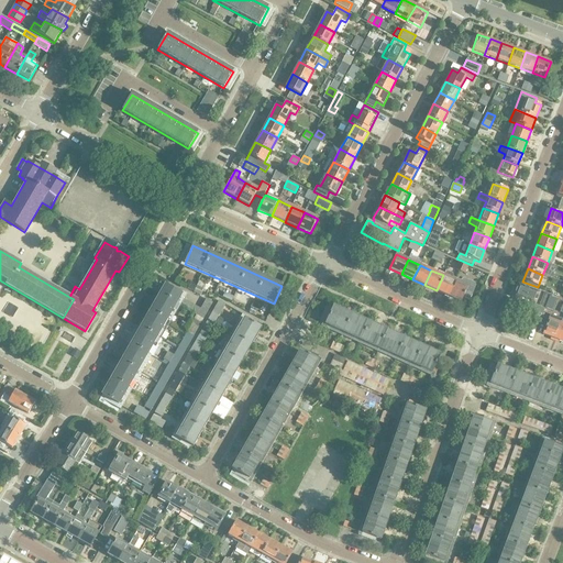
[(443,275),(437,290),(449,296),(456,278),(452,277),(453,276),(452,274),(445,271),(443,275)]
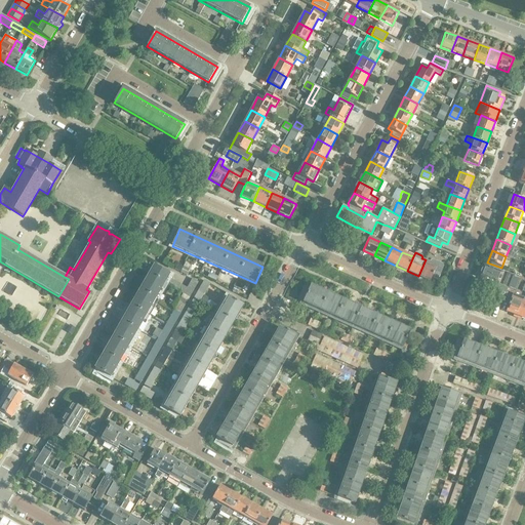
[(431,260),(430,261),(426,259),(418,276),(430,281),(432,277),(438,279),(443,267),(442,264),(433,259),(431,260)]
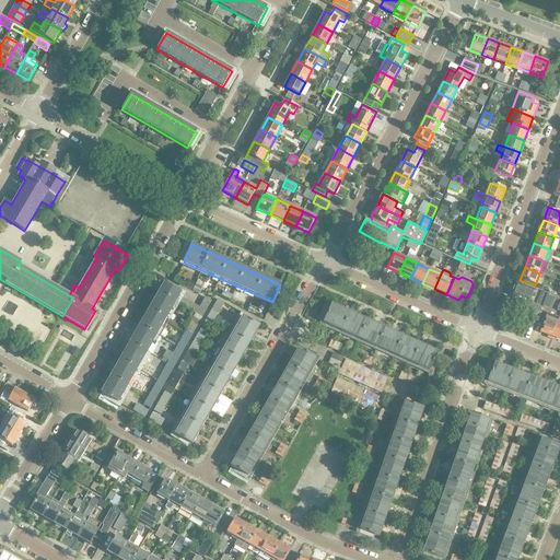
[(532,304),(537,291),(515,282),(510,295),(532,304)]
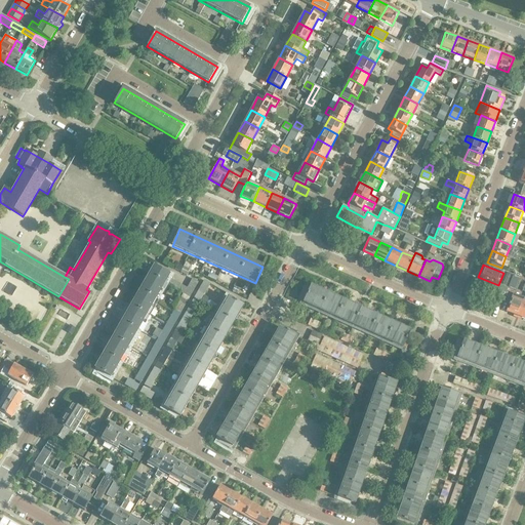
[(154,266),(113,336),(94,368),(113,378),(150,316),(147,315),(165,283),(168,277),(169,275),(154,266)]
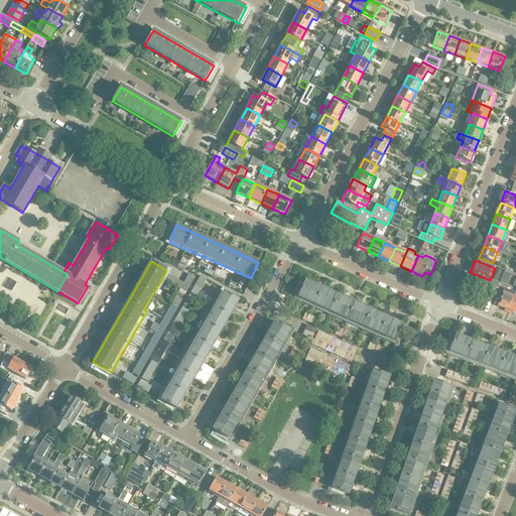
[(510,273),(504,271),(499,283),(506,285),(510,273)]
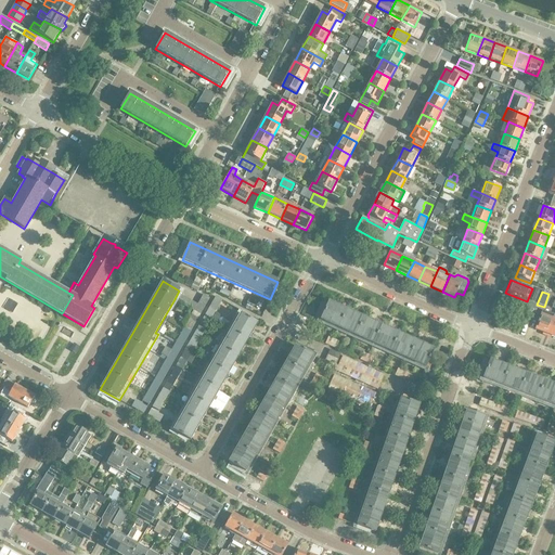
[(330,301),(311,340),(322,346),(323,344),(384,372),(384,373),(391,377),(392,375),(404,381),(403,383),(414,387),(433,348),(422,343),(421,345),(409,339),(410,337),(401,334),(401,335),(382,327),(383,325),(373,321),(372,323),(339,308),(339,306),(330,301)]
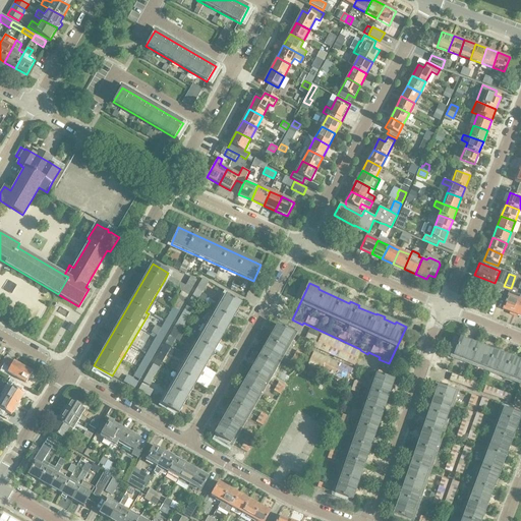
[(491,292),(473,285),(470,291),(488,298),(491,292)]
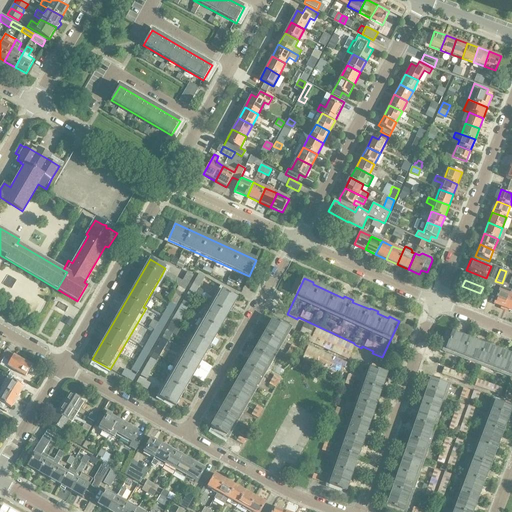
[(493,304),(504,308),(511,290),(500,286),(493,304)]
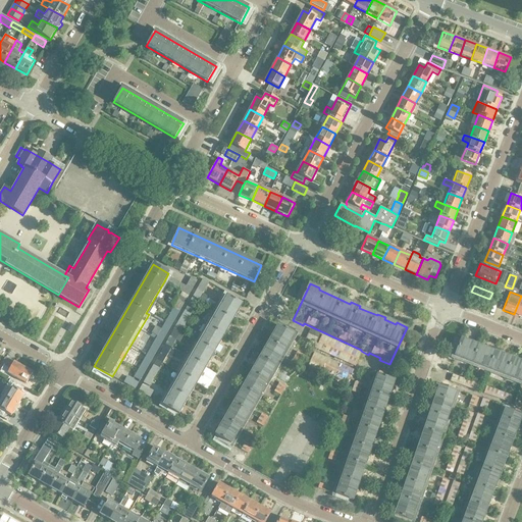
[(226,296),(190,358),(172,389),(163,405),(178,414),(197,382),(242,305),(226,296)]
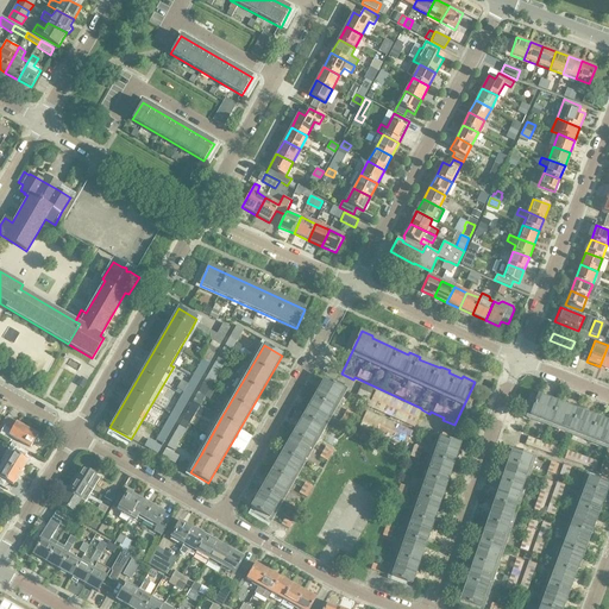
[(358,395),(370,399),(374,387),(362,383),(358,395)]
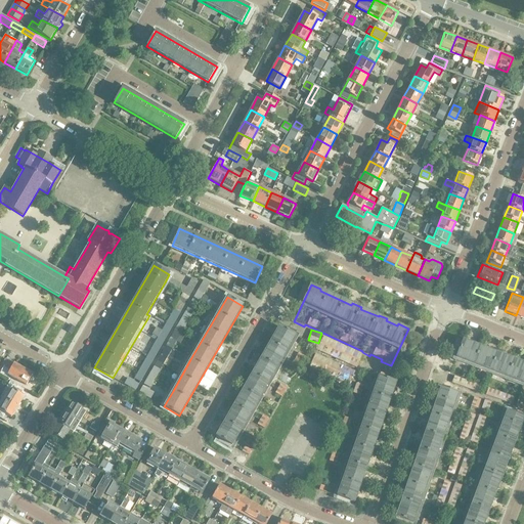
[(222,424),(216,433),(252,453),(257,444),(256,443),(288,388),(290,389),(294,382),(293,381),(299,369),(300,370),(305,361),(270,341),(264,350),(266,351),(260,361),(258,360),(254,368),(256,369),(246,386),(244,385),(239,394),(241,394),(223,424),(222,424)]
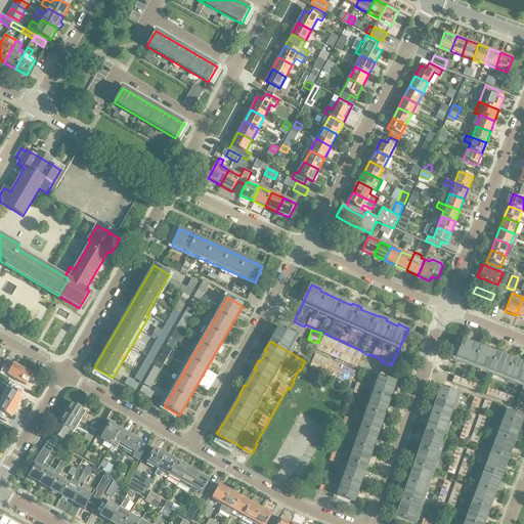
[(454,347),(441,385),(450,388),(450,387),(489,401),(483,418),(482,417),(477,429),(479,429),(475,441),(473,440),(469,450),(508,465),(512,454),(510,453),(514,442),(516,443),(520,432),(519,431),(523,416),(523,375),(511,369),(512,368),(503,364),(501,366),(464,352),(464,350),(454,347)]
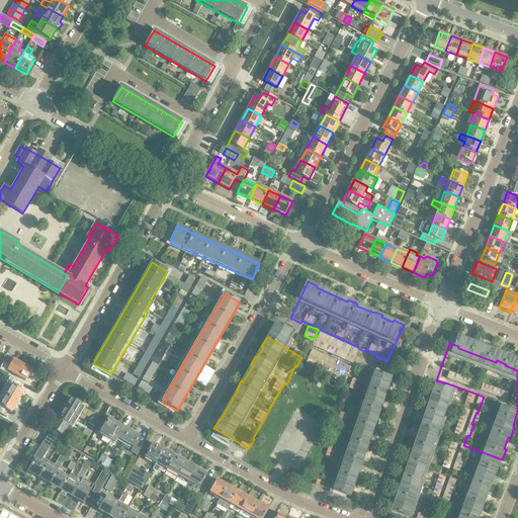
[(32,370),(13,359),(5,355),(1,361),(0,363),(0,368),(1,367),(7,370),(26,380),(32,370)]
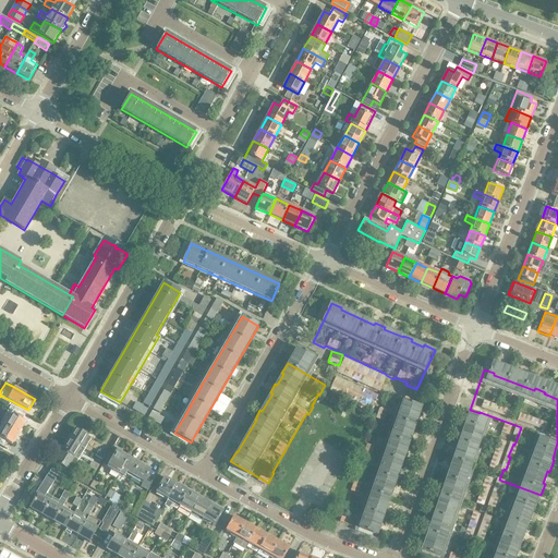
[(371,401),(374,402),(377,393),(363,387),(360,395),(366,398),(364,404),(368,407),(371,401)]
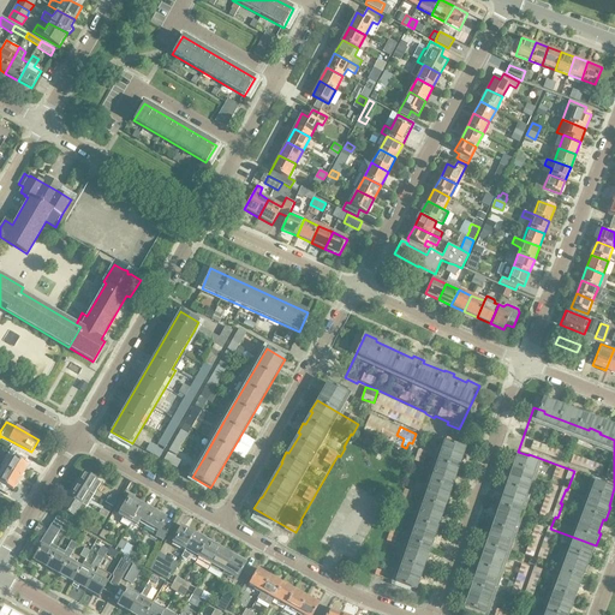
[(9,454),(0,466),(5,469),(21,477),(28,465),(12,457),(9,454)]
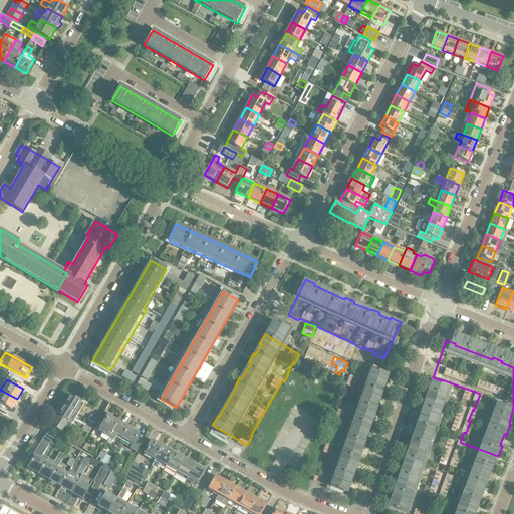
[(314,469),(311,479),(348,492),(352,482),(350,481),(354,470),(356,470),(359,463),(357,462),(363,444),(365,444),(368,435),(367,435),(378,403),(379,404),(383,393),(345,379),(341,390),(343,391),(322,450),(321,449),(318,457),(320,458),(316,469),(314,469)]
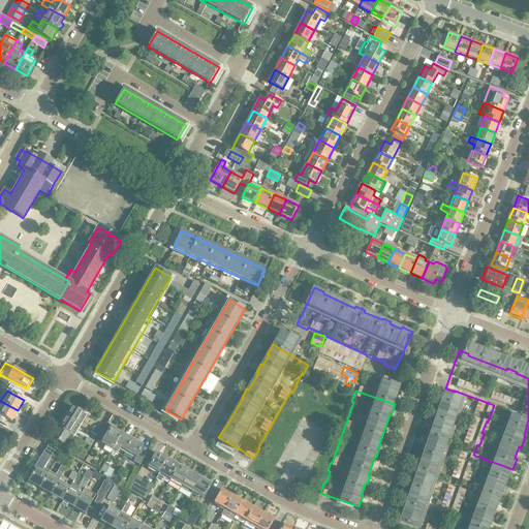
[(0,422),(3,424),(6,418),(11,422),(18,410),(4,403),(0,409),(0,422)]
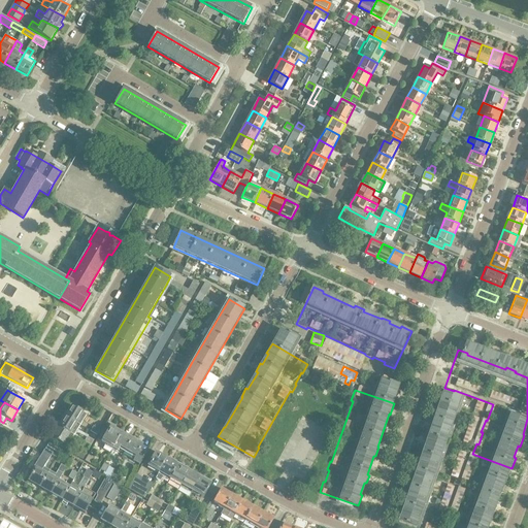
[(65,416),(80,425),(87,415),(84,413),(72,405),(65,416)]
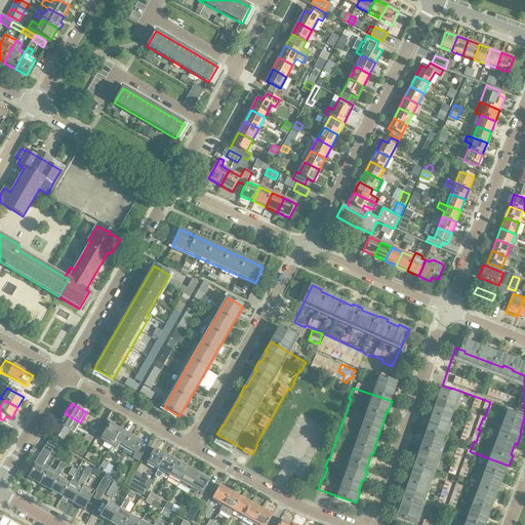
[(58,423),(74,433),(80,422),(65,413),(58,423)]
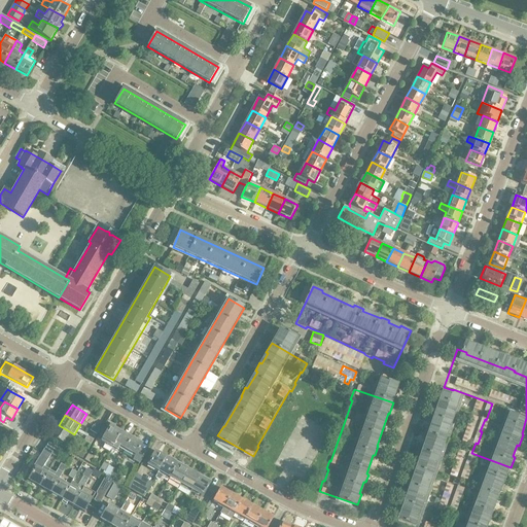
[(74,434),(59,425),(53,436),(58,440),(55,443),(65,449),(74,434)]
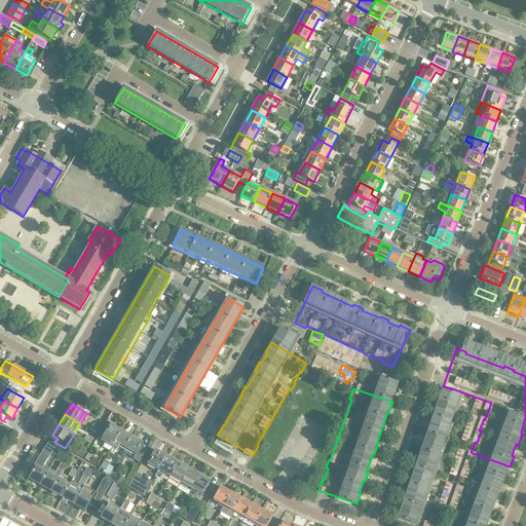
[(90,429),(97,434),(100,428),(94,424),(90,429)]
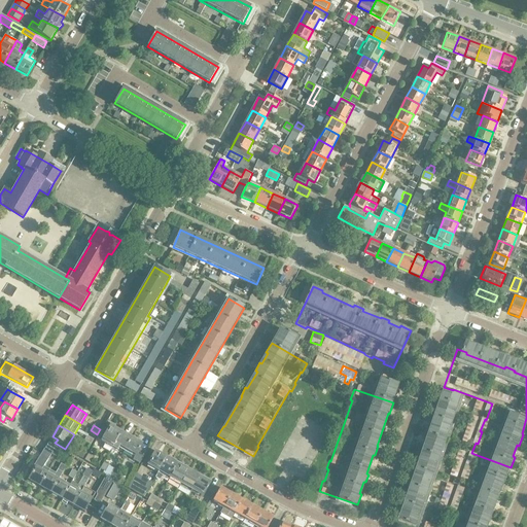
[(103,427),(97,438),(112,447),(120,431),(109,425),(107,429),(103,427)]
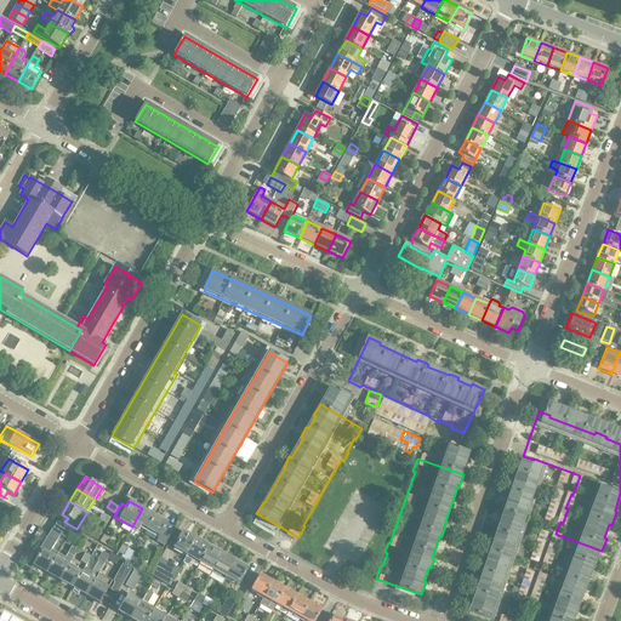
[(142,508),(132,527),(132,528),(138,531),(141,525),(148,529),(155,516),(142,508)]
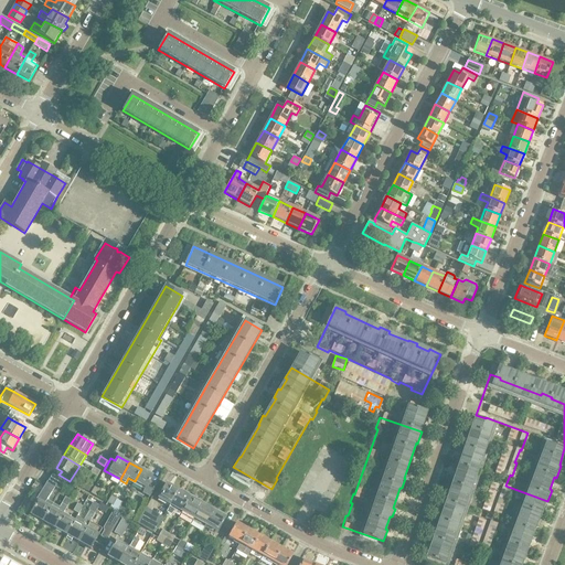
[(91,473),(97,477),(100,471),(94,468),(91,473)]
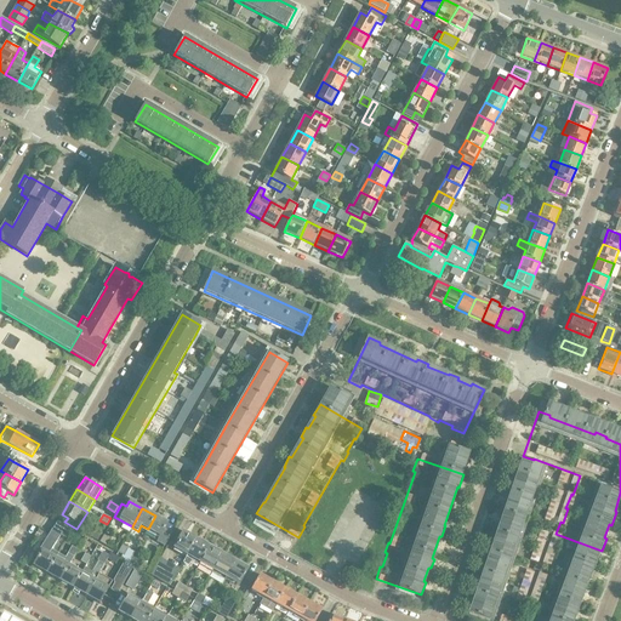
[(165,546),(167,540),(172,533),(165,529),(169,523),(155,516),(148,529),(160,536),(157,541),(165,546)]
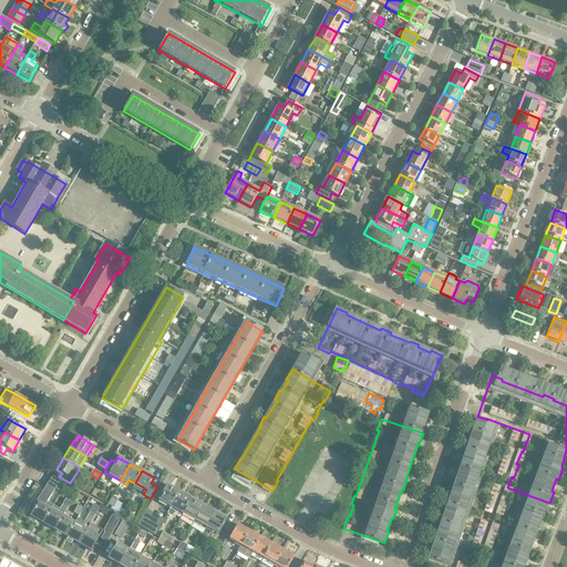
[(43,523),(53,505),(47,502),(55,488),(60,492),(65,484),(52,476),(48,483),(35,502),(38,503),(31,516),(43,523)]
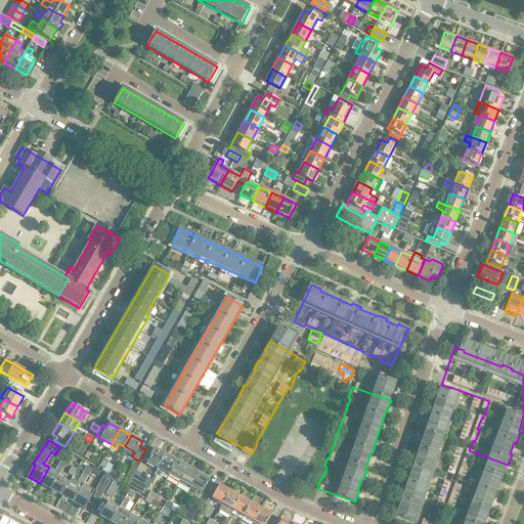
[(79,447),(76,452),(82,456),(85,451),(79,447)]
